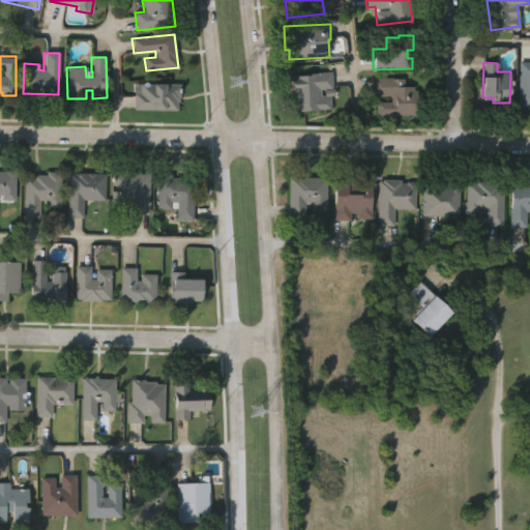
[(518,107),(520,62),(529,62),(529,109),(527,109),(527,107),(518,107)]
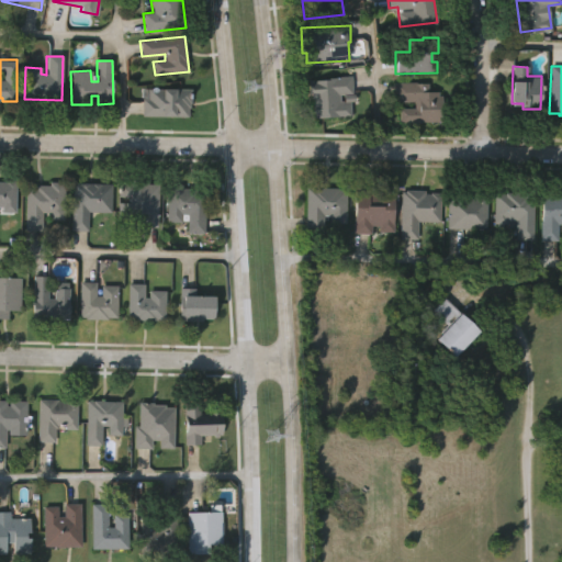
[(350,115),(314,117),(313,98),(308,98),(307,77),(351,75),(352,94),(339,94),(340,102),(350,102),(350,115)]
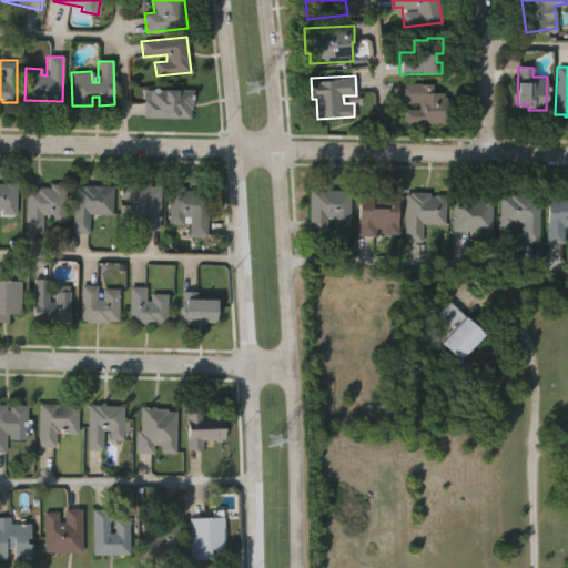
[(433,81),(433,91),(443,91),(443,95),(447,95),(447,121),(404,121),(404,108),(417,108),(417,100),(398,100),(398,82),(433,81)]
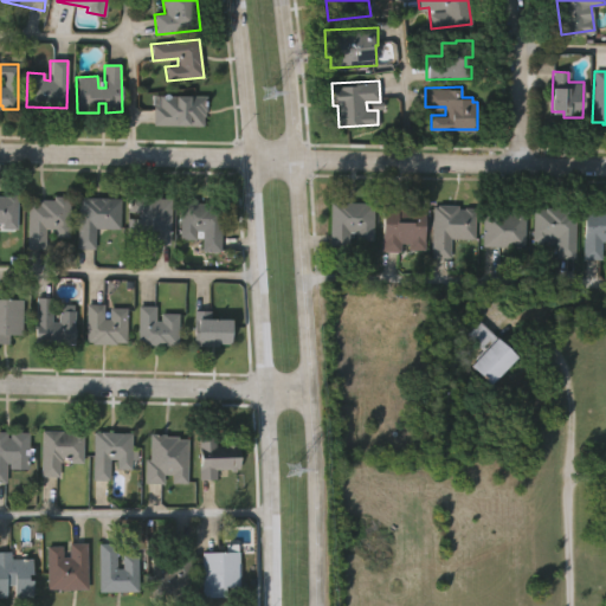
[(202,126),(153,124),(154,95),(204,96),(202,126)]
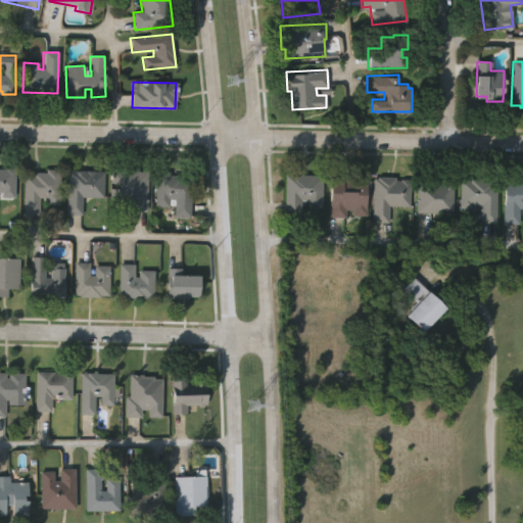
[(0,169),(3,169),(3,168),(14,168),(13,196),(5,196),(5,193),(0,193),(0,169)]
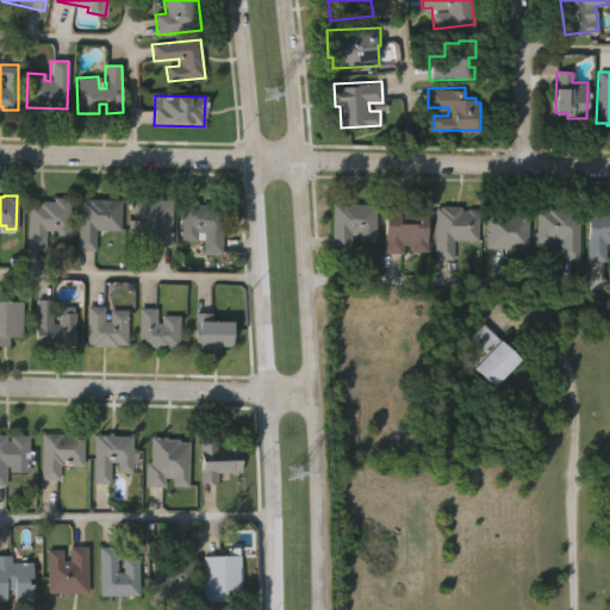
[(70,197),(69,238),(51,238),(51,230),(45,230),(45,250),(26,250),(27,205),(38,205),(38,200),(54,200),(54,197),(70,197)]
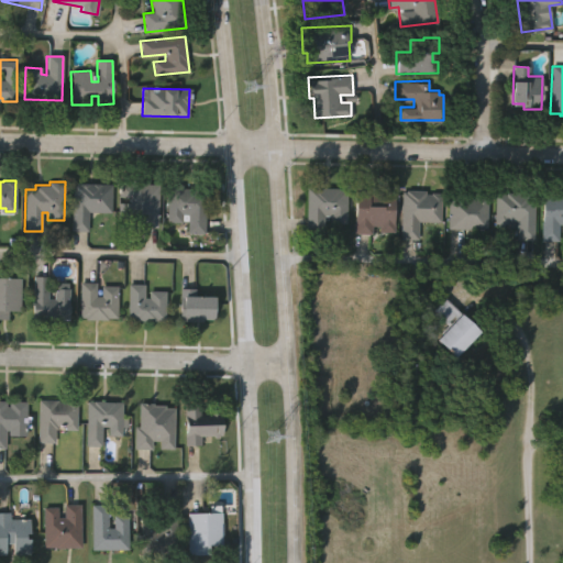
[(112,184),(111,212),(88,211),(88,231),(72,231),(73,183),(112,184)]
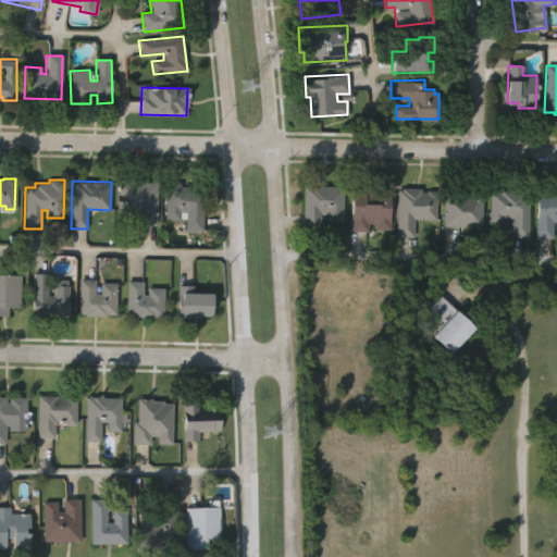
[(157,182),(156,224),(139,224),(139,218),(116,218),(118,182),(157,182)]
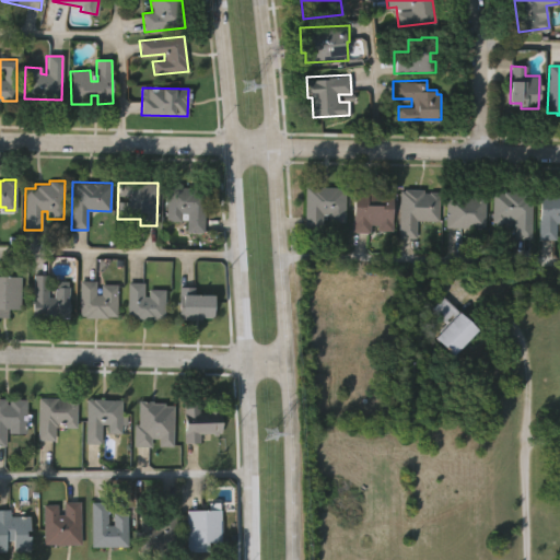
[(186,231),(187,212),(181,212),(181,221),(165,221),(166,183),(182,183),(182,187),(196,187),(196,189),(206,189),(203,232),(186,231)]
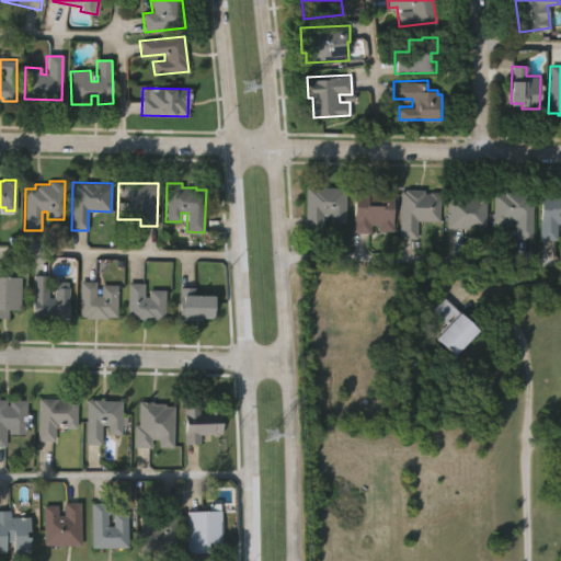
[(302,230),(302,185),(343,186),(343,222),(325,221),(325,214),(320,214),(320,230),(302,230)]
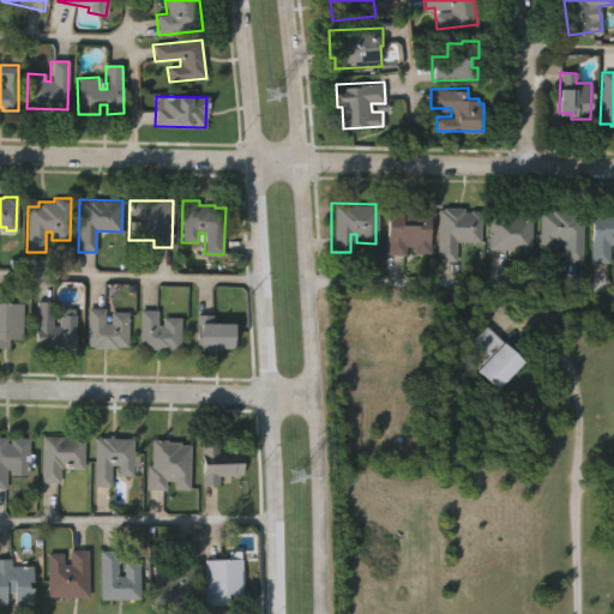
[(427,253),(409,253),(409,246),(403,246),(403,254),(386,254),(386,205),(399,205),(399,210),(427,210),(427,253)]
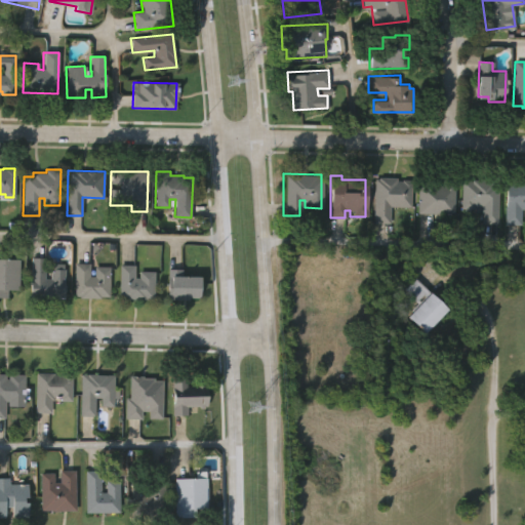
[(375,221),(375,176),(379,176),(379,175),(398,175),(398,177),(412,177),(412,205),(391,205),(391,221),(375,221)]
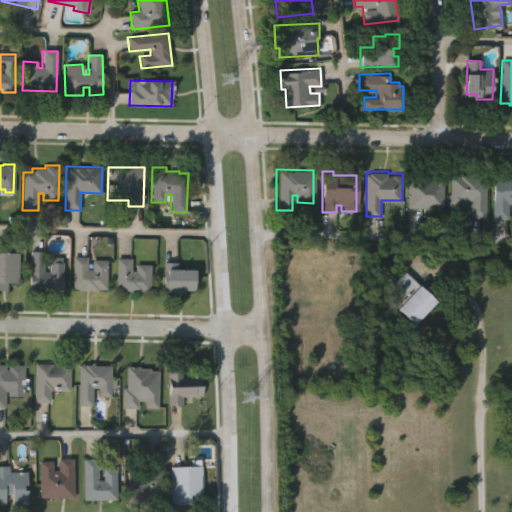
[(409,207),(409,178),(412,178),(412,175),(429,175),(429,178),(432,178),(432,172),(445,172),(445,207),(409,207)]
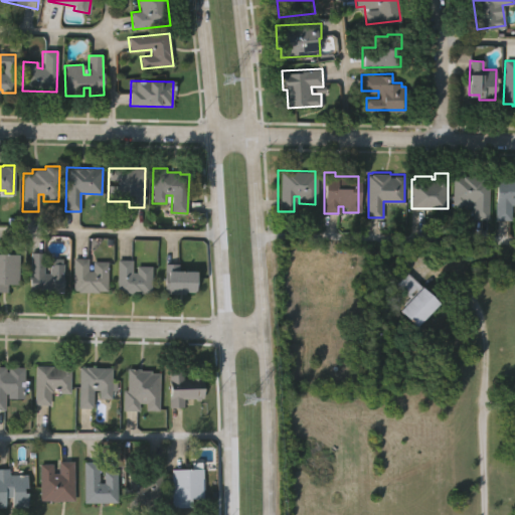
[(497,217),(497,177),(505,177),(505,174),(514,174),(514,203),(512,203),(512,217),(497,217)]
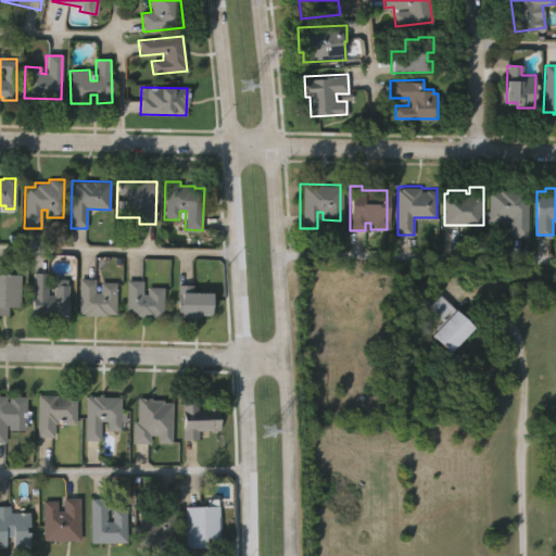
[(490,219),(490,190),(500,190),(500,189),(522,189),(522,191),(528,191),(528,236),(508,236),(508,224),(502,224),(502,220),(497,220),(497,223),(492,223),(492,219),(490,219)]
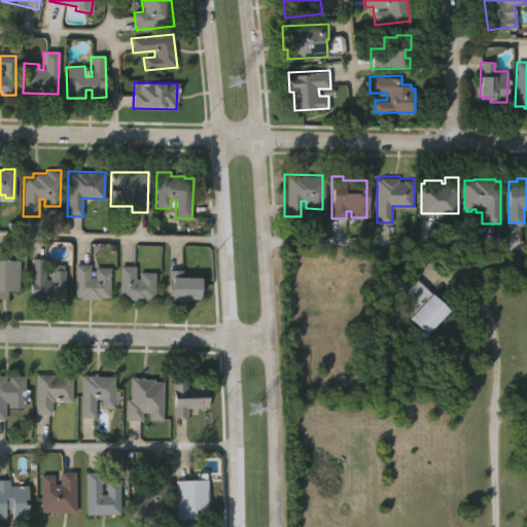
[(64,261),(64,268),(65,268),(65,295),(30,294),(31,255),(45,256),(44,277),(49,277),(49,267),(53,267),(53,261),(64,261)]
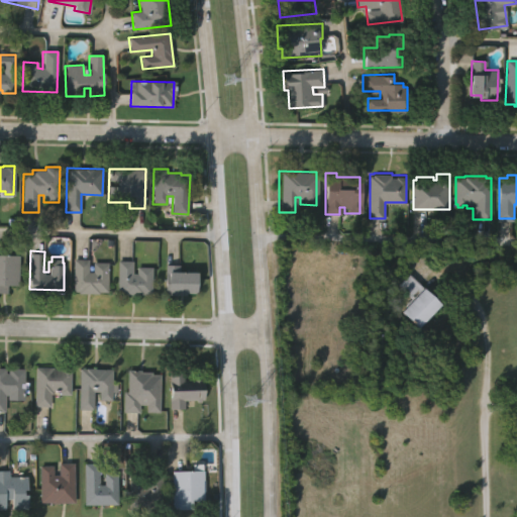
[(19,285),(7,285),(7,293),(0,293),(0,254),(19,255),(19,285)]
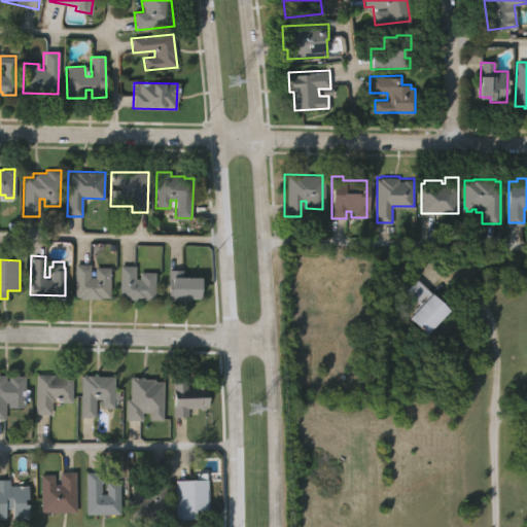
[(109,297),(101,296),(101,299),(74,299),(75,264),(91,264),(90,276),(95,276),(95,267),(110,267),(109,297)]
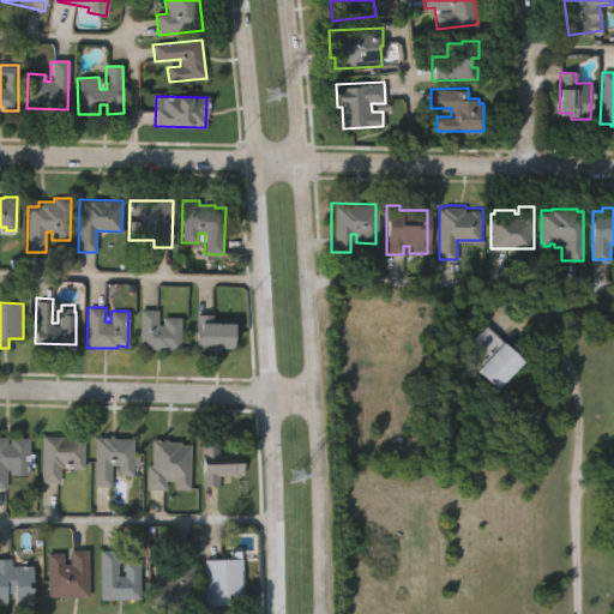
[(179,349),(139,348),(140,309),(157,309),(157,324),(162,324),(162,317),(180,317),(179,349)]
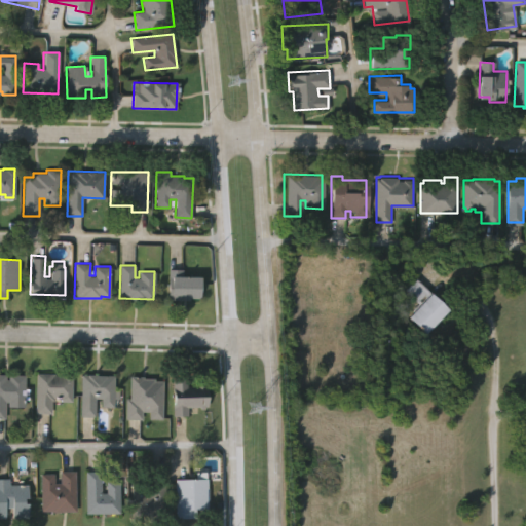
[(166,299),(167,268),(182,268),(182,275),(199,276),(198,298),(188,298),(188,300),(166,299)]
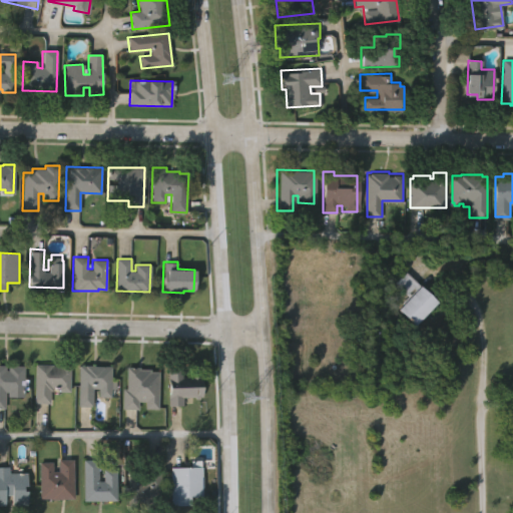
[(437,303),(415,326),(398,310),(409,298),(394,284),(405,272),(437,303)]
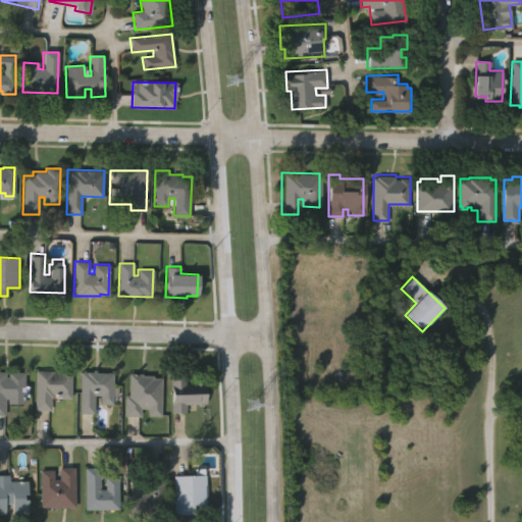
[(24,373),(24,385),(29,385),(29,397),(23,397),(23,405),(8,404),(8,400),(5,400),(5,416),(0,415),(0,371),(5,372),(5,376),(8,376),(8,372),(24,373)]
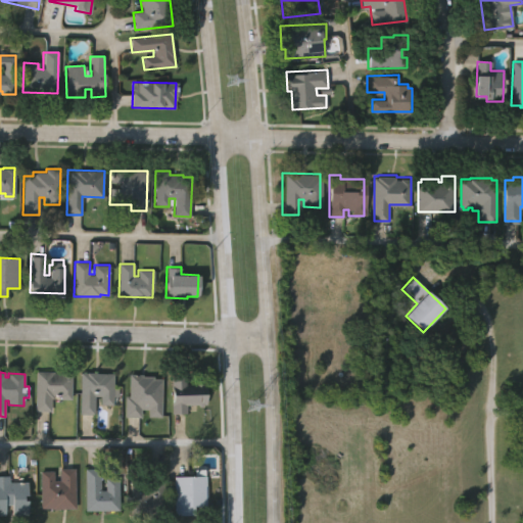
[(72,373),(70,399),(60,399),(60,396),(53,396),(53,399),(51,398),(51,411),(35,411),(36,372),(72,373)]
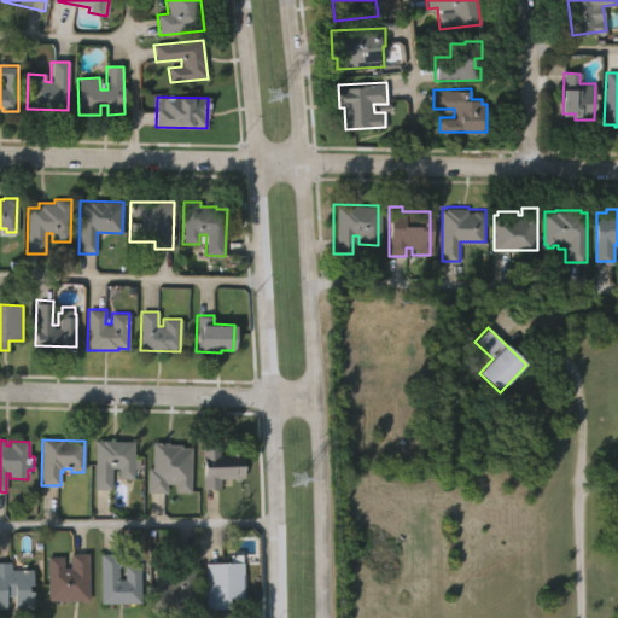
[(118,478),(118,468),(111,468),(111,489),(94,489),(95,439),(134,441),(134,478),(118,478)]
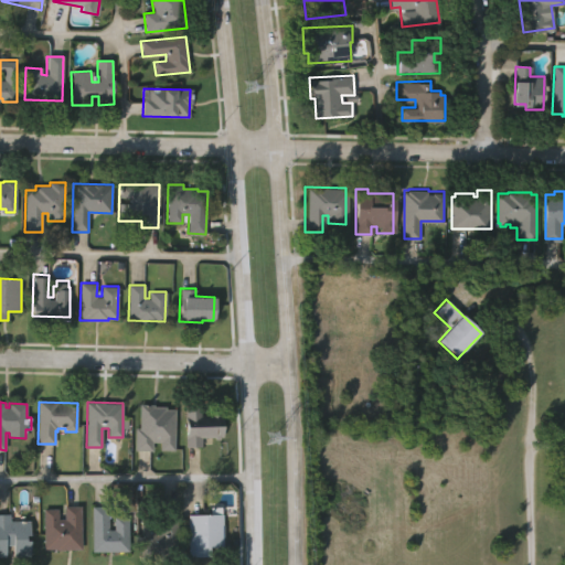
[(174,409),(173,450),(159,449),(160,443),(152,443),(151,450),(134,450),(135,428),(138,428),(139,404),(153,404),(153,406),(164,406),(164,409),(174,409)]
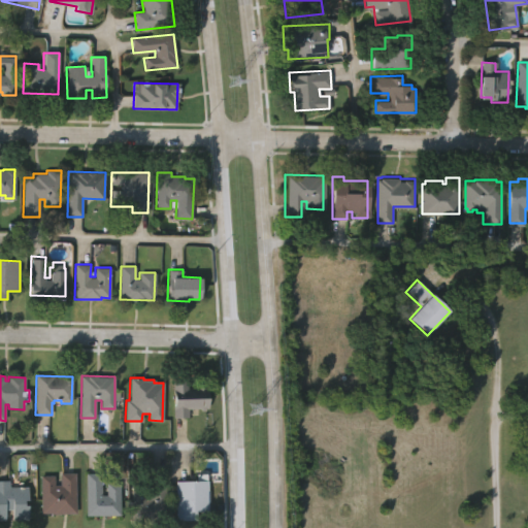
[(174,377),(189,377),(189,387),(208,387),(208,407),(190,407),(190,417),(174,417),(174,377)]
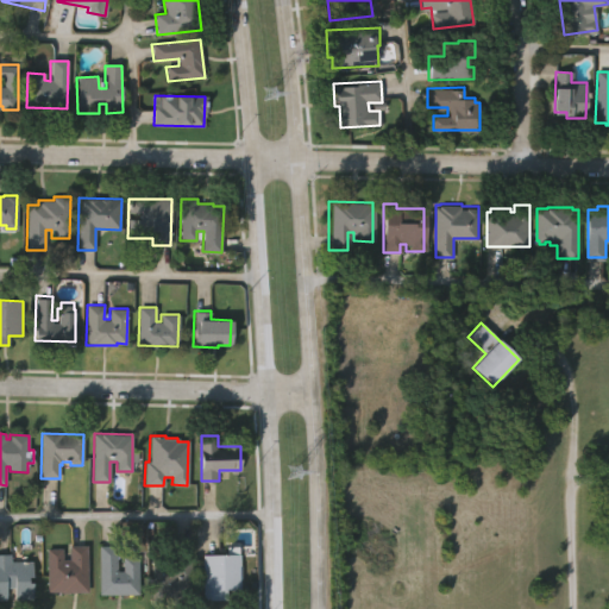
[(46,592),(46,548),(61,548),(61,560),(68,559),(68,546),(86,546),(87,594),(60,594),(60,591),(46,592)]
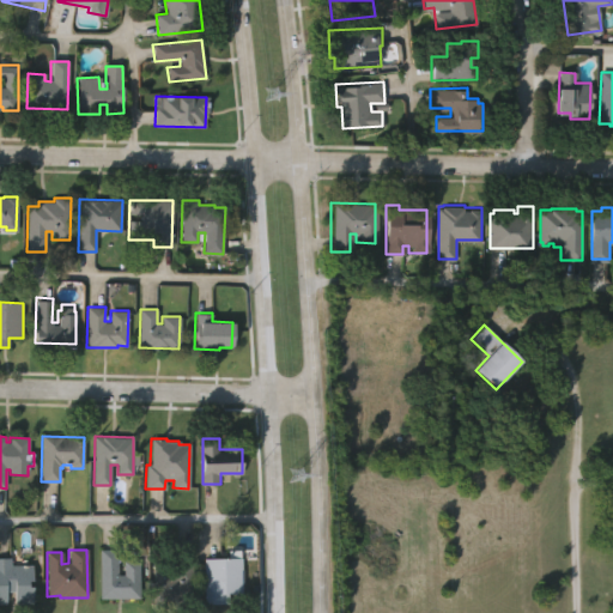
[(99,600),(98,551),(115,550),(116,576),(121,575),(121,562),(137,562),(138,599),(99,600)]
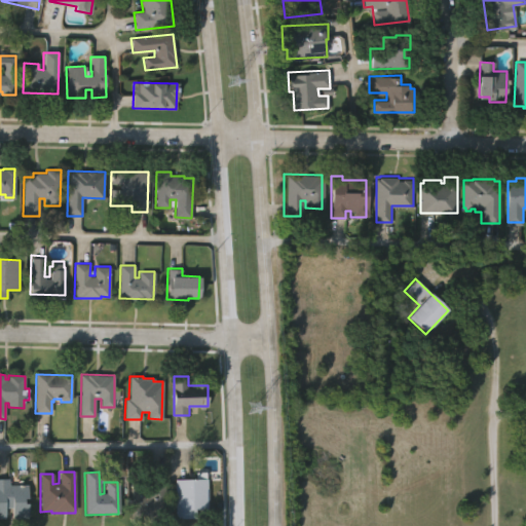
[(176,518),(175,478),(197,478),(197,472),(205,472),(205,478),(208,478),(208,509),(196,509),(196,518),(176,518)]
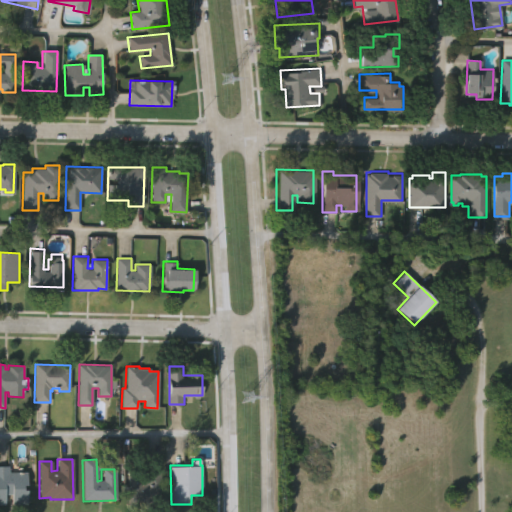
[(26,504),(11,504),(11,494),(4,494),(4,505),(0,505),(0,466),(8,466),(8,473),(26,472),(26,485),(23,485),(23,490),(26,490),(26,504)]
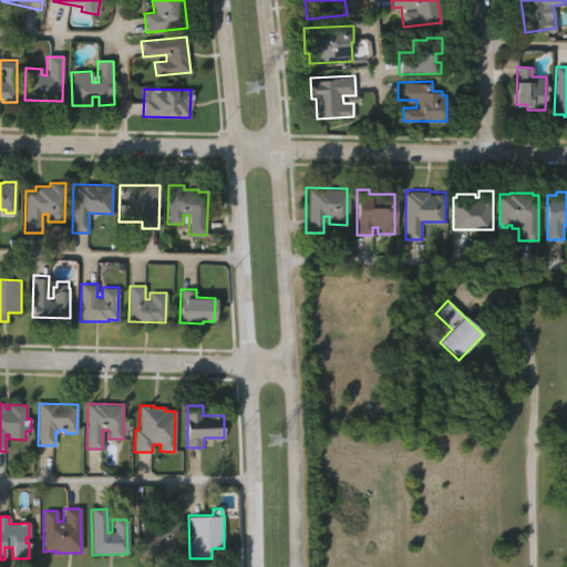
[(143,558),(142,519),(157,519),(157,522),(165,522),(165,519),(179,519),(179,558),(143,558)]
